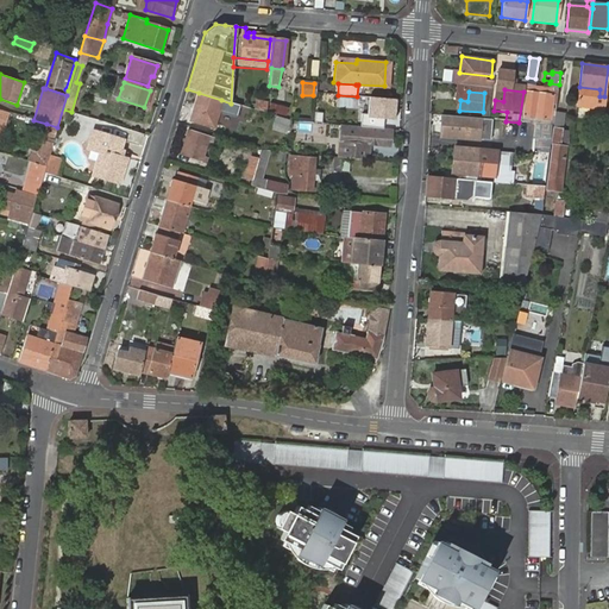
[(221,100),(199,93),(195,105),(198,106),(195,113),(192,113),(189,121),(213,129),(221,100)]
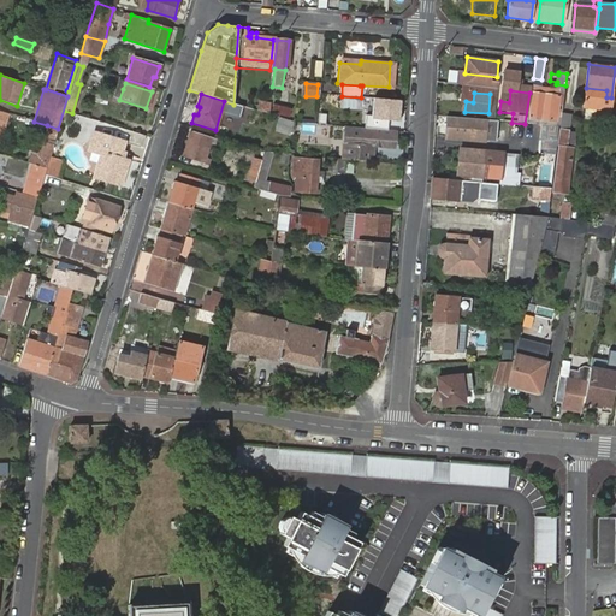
[(529,118),(560,123),(561,114),(557,113),(560,98),(532,94),(529,118)]
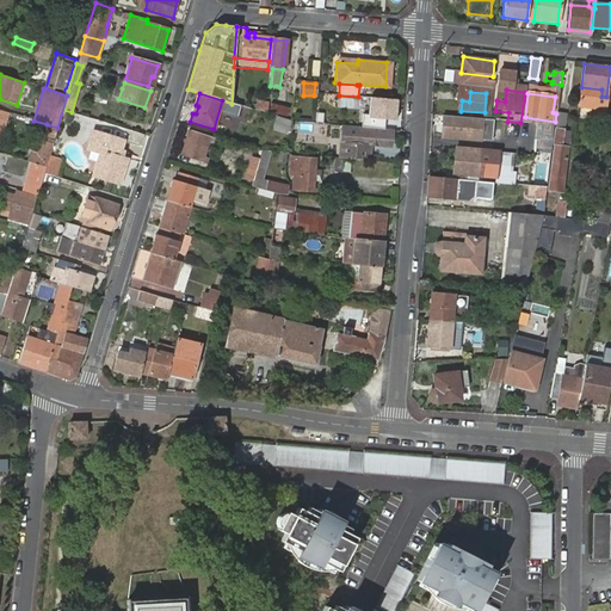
[(580,93),(579,102),(580,102),(578,123),(586,124),(587,116),(588,116),(591,100),(585,99),(585,94),(580,93)]
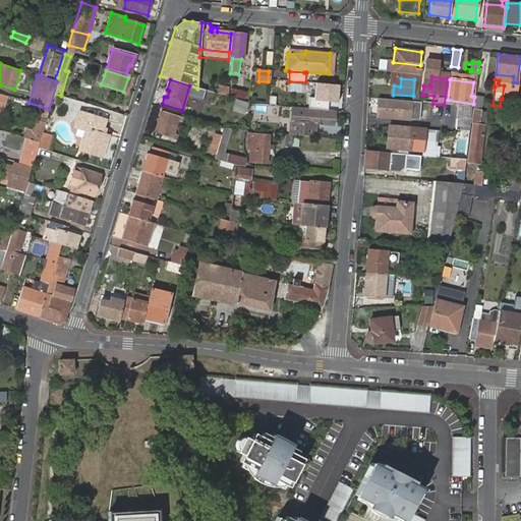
[(315,98),(310,97),(309,108),(330,110),(330,103),(337,104),(338,85),(316,83),(315,98)]
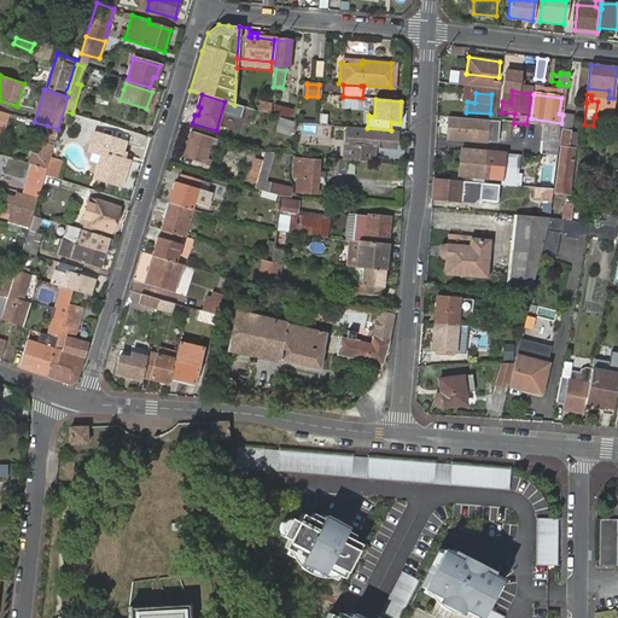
[(274,106),(272,112),(289,117),(291,111),(274,106)]
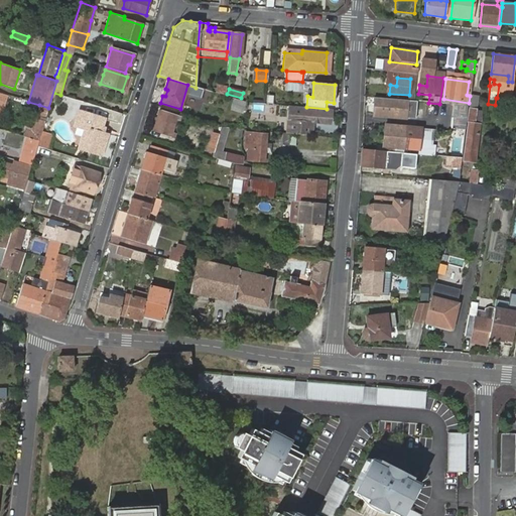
[(369,117),(404,119),(406,99),(370,96),(369,117)]
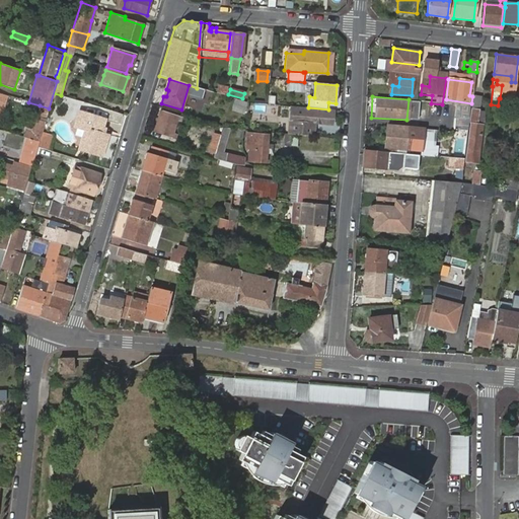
[(233,100),(231,109),(243,114),(245,104),(233,100)]
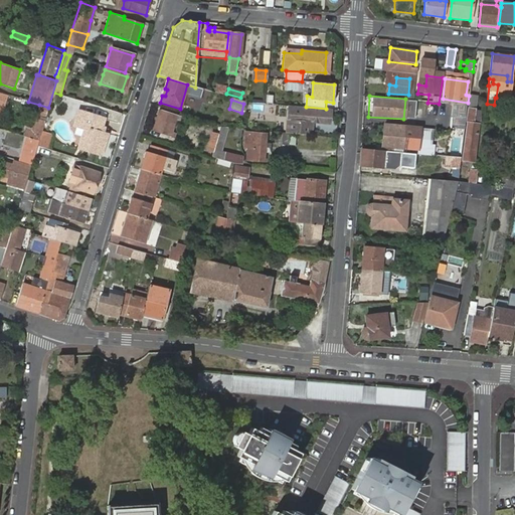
[(48,108),(39,105),(37,112),(46,114),(48,108)]
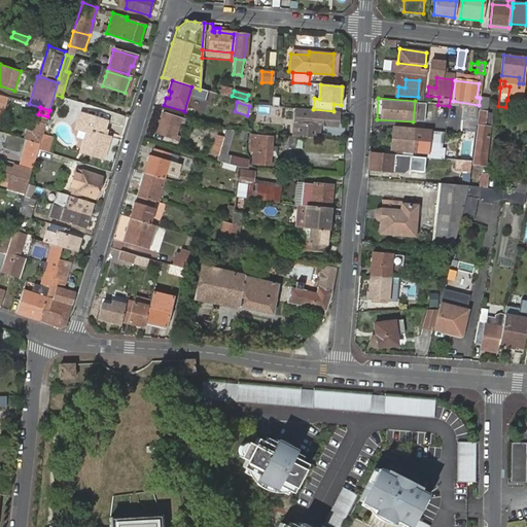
[(340,128),(341,111),(334,111),(313,109),(295,108),(293,136),(322,138),(322,126),(340,128)]
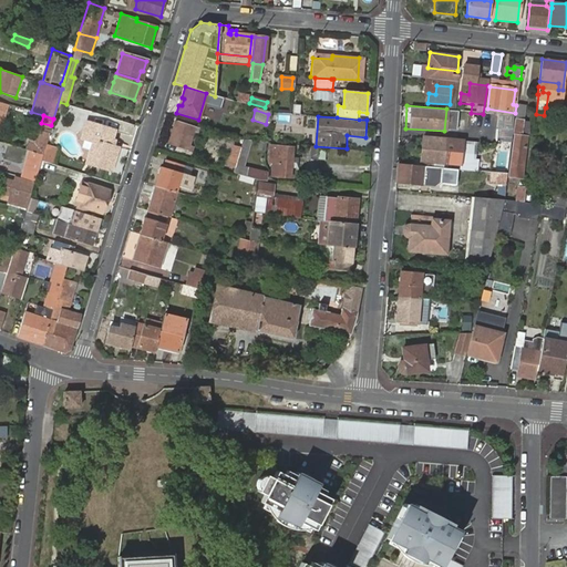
[(84,165),(112,174),(120,148),(115,147),(116,141),(114,141),(116,131),(85,122),(80,140),(91,143),(84,165)]
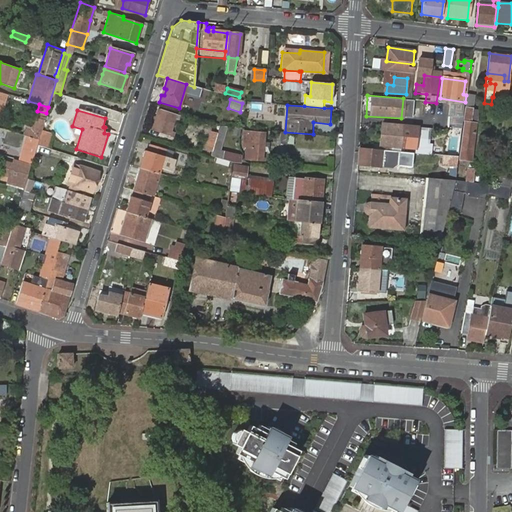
[(157,110),(150,130),(172,137),(173,134),(169,132),(174,119),(177,120),(178,117),(157,110)]
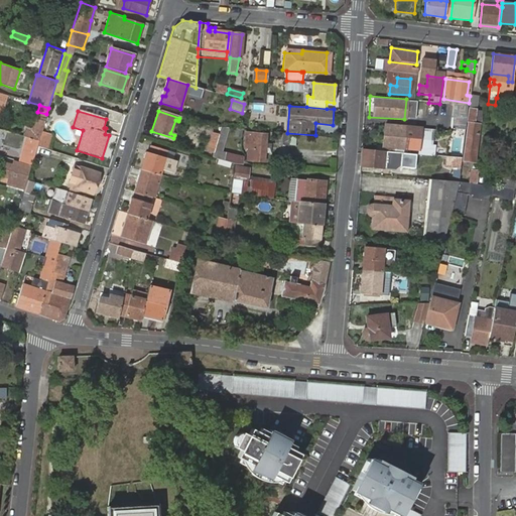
[(476,114),(468,113),(467,124),(469,124),(464,157),(474,159),(479,126),(474,125),(476,114)]
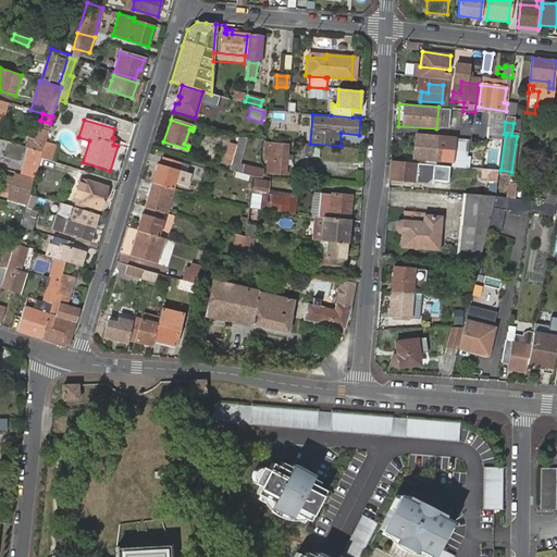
[(28,139),(27,141),(25,148),(27,148),(42,152),(44,146),(48,131),(38,127),(34,140),(28,139)]
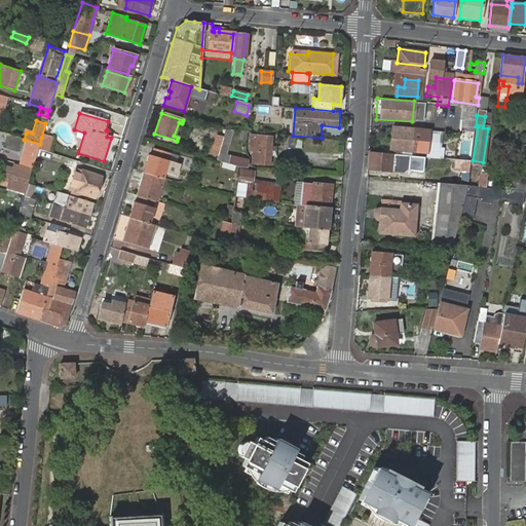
[(392,128),(390,150),(412,152),(412,151),(420,152),(422,130),(392,128)]
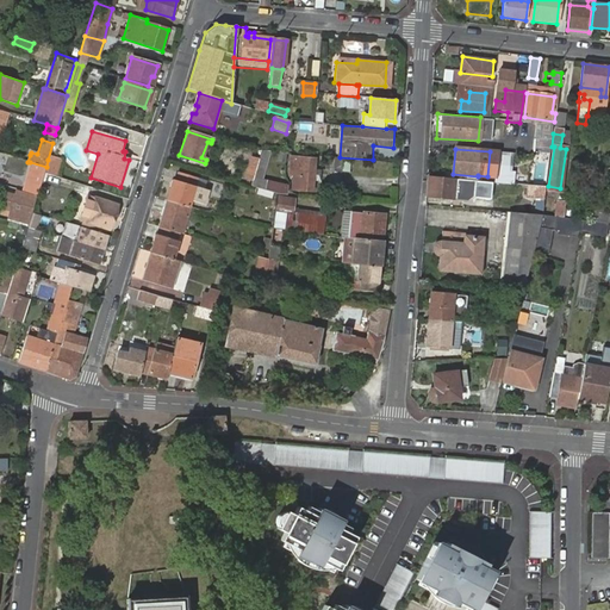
[(62,161),(49,156),(47,167),(44,174),(57,178),(62,161)]
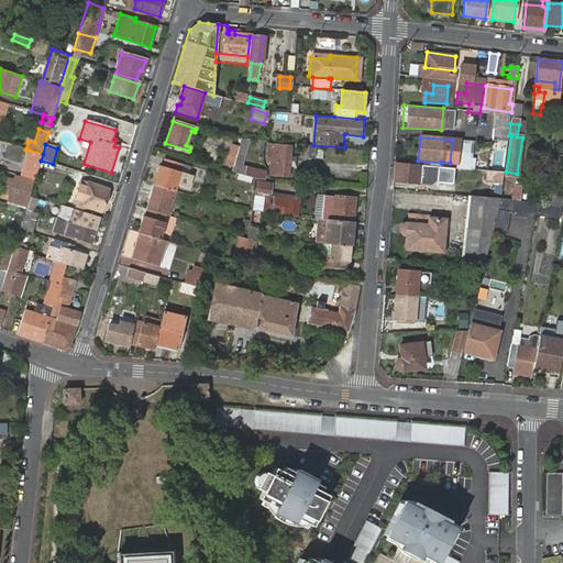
[(269,162),(268,172),(276,173),(275,175),(286,176),(289,147),(267,145),(265,161),(269,162)]
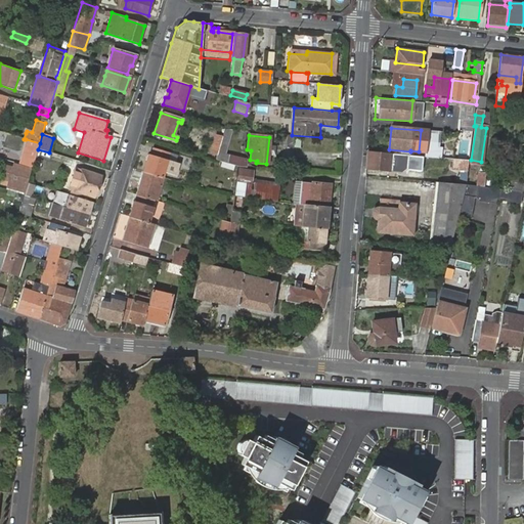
[(292,135),(287,135),(285,146),(292,147),(293,136),(292,135)]
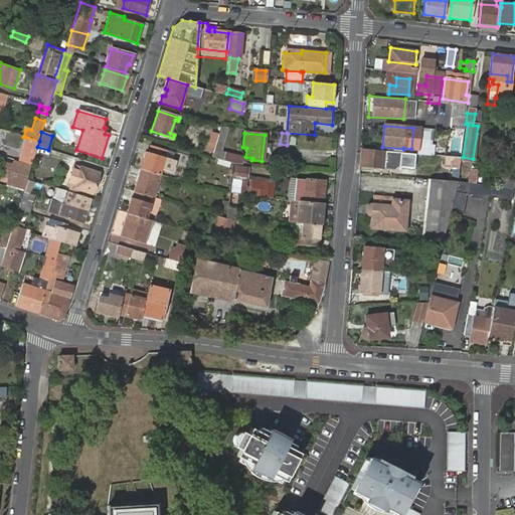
[(460,153),(461,137),(452,136),(451,152),(460,153)]
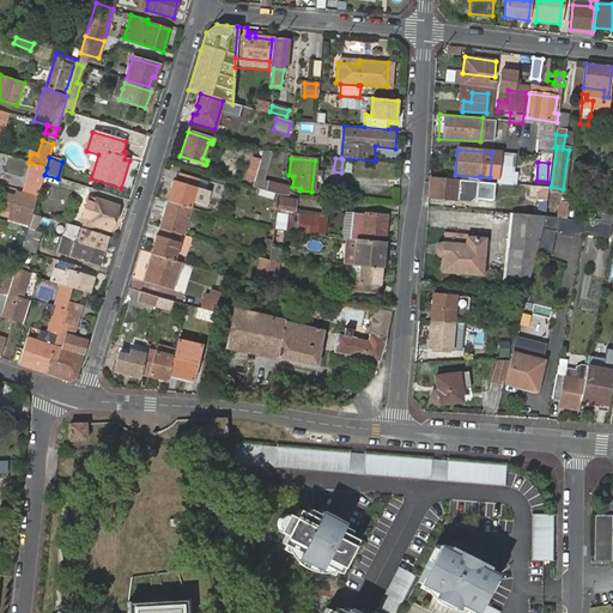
[(23,193),(37,196),(40,188),(44,175),(47,168),(30,163),(25,184),(23,193)]
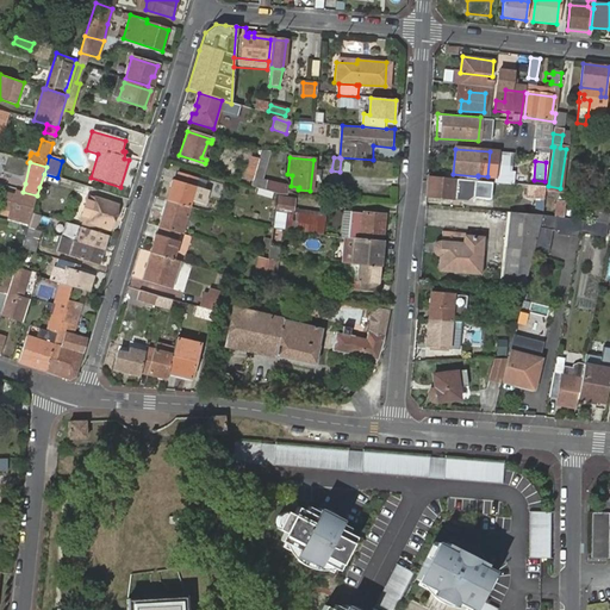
[(172,181),(166,201),(187,209),(197,179),(178,173),(175,182),(172,181)]
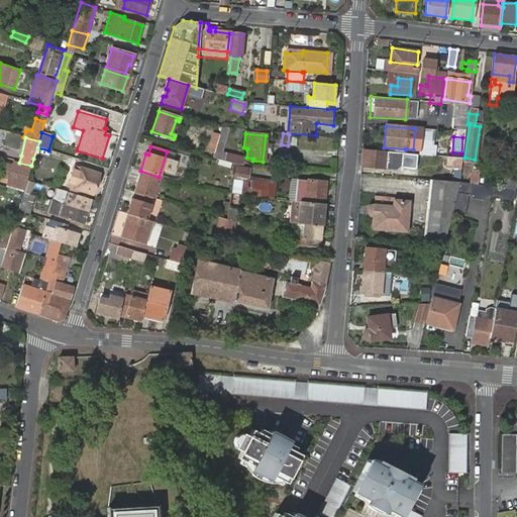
[(386,151),(364,149),(362,169),(376,170),(378,157),(384,157),(386,157),(386,151)]
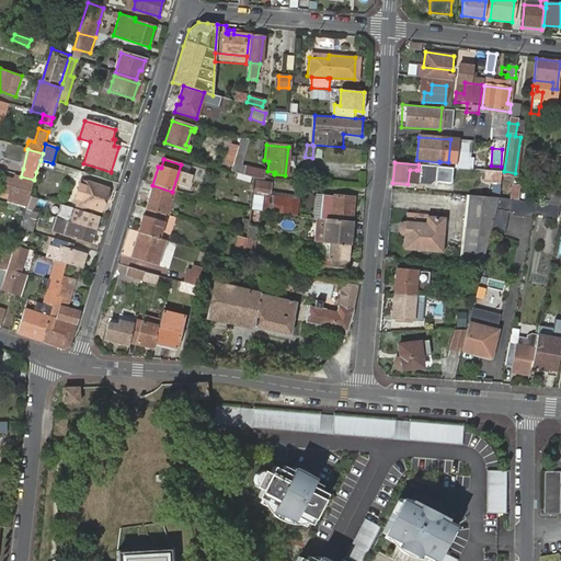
[(239,165),(237,173),(243,175),(245,167),(239,165)]
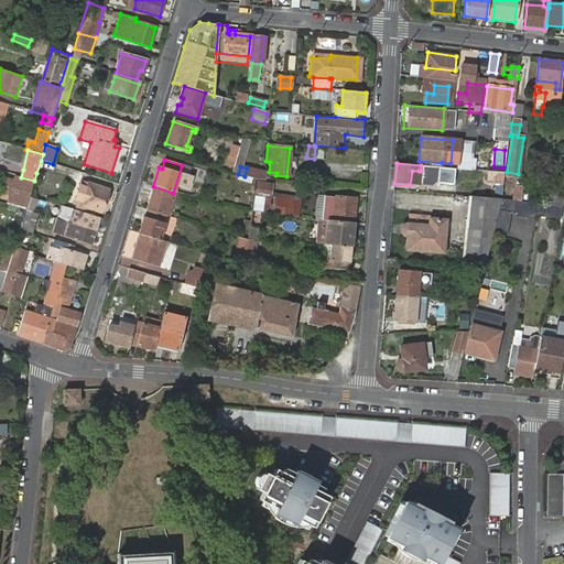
[(247,167),(245,176),(255,179),(257,180),(263,180),(264,172),(247,167)]
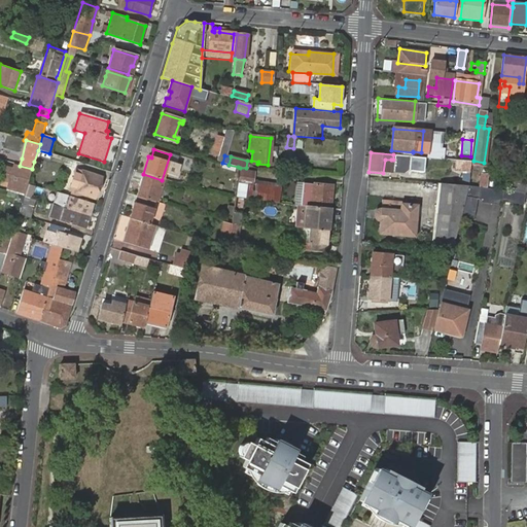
[(467,182),(470,161),(459,160),(459,170),(463,170),(461,182),(467,182)]
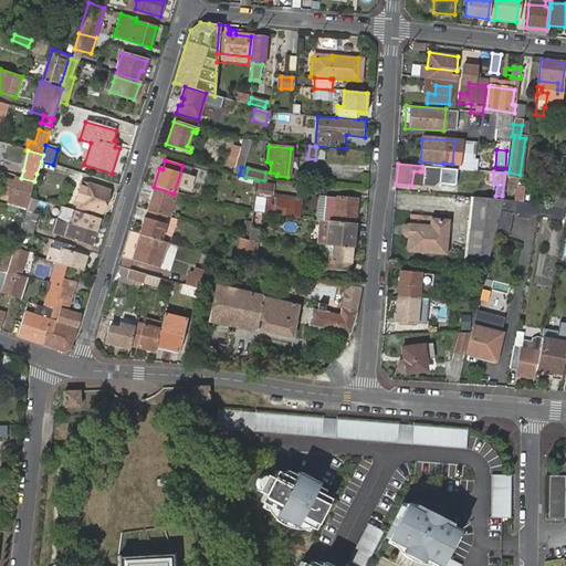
[(16,180),(7,177),(1,195),(8,197),(6,205),(8,206),(11,207),(23,211),(32,184),(16,180)]
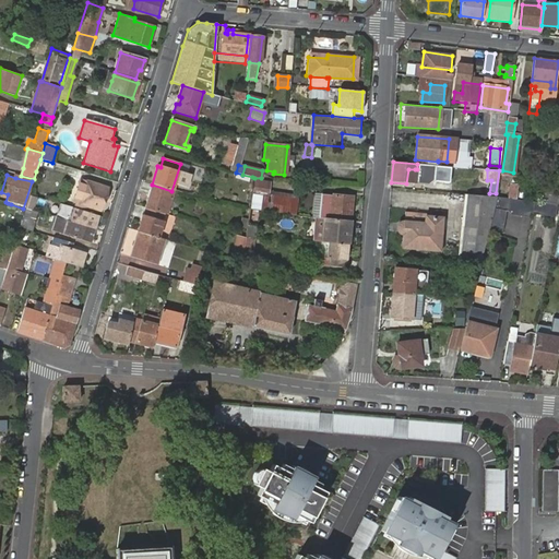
[(254,180),(249,207),(260,210),(294,216),(298,195),(269,191),(270,183),(254,180)]
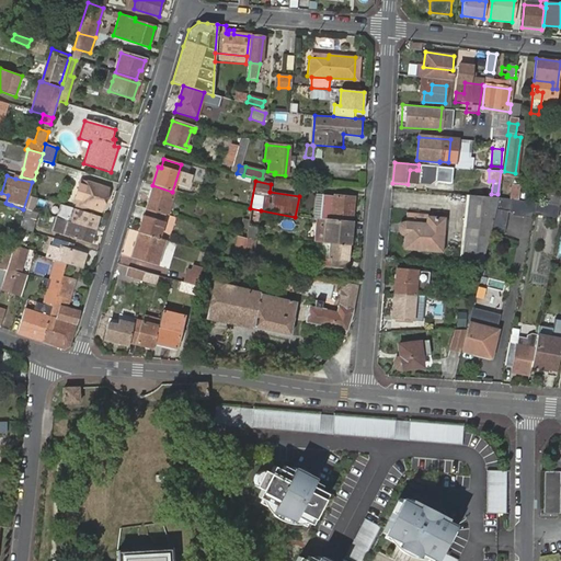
[(76,210),(91,215),(93,209),(100,213),(107,191),(80,182),(78,186),(83,187),(79,204),(77,204),(76,210)]
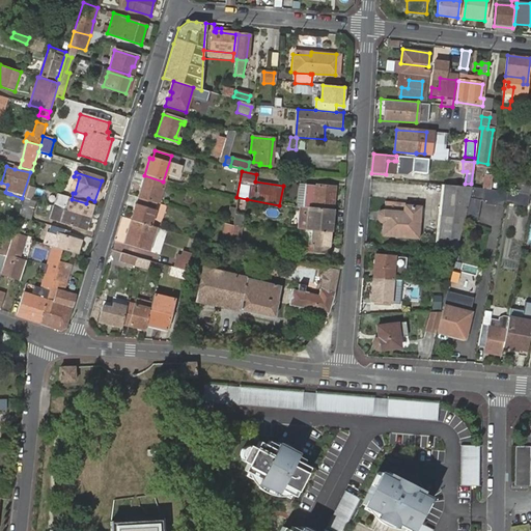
[(163,182),(144,175),(137,198),(157,204),(158,204),(165,182),(163,182)]
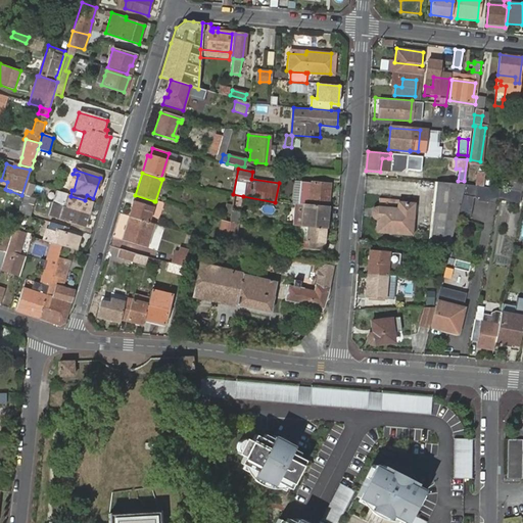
[(461,201),(462,194),(465,184),(437,182),(431,246),(449,247),(461,201)]
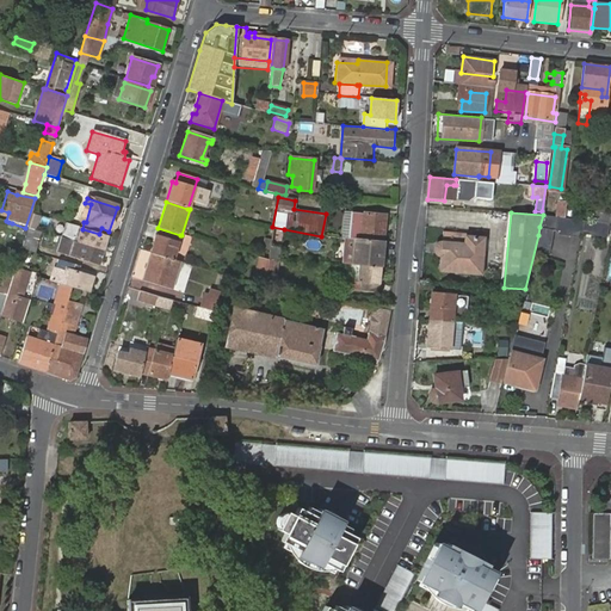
[(48,224),(49,218),(44,217),(32,214),(30,220),(48,224)]
